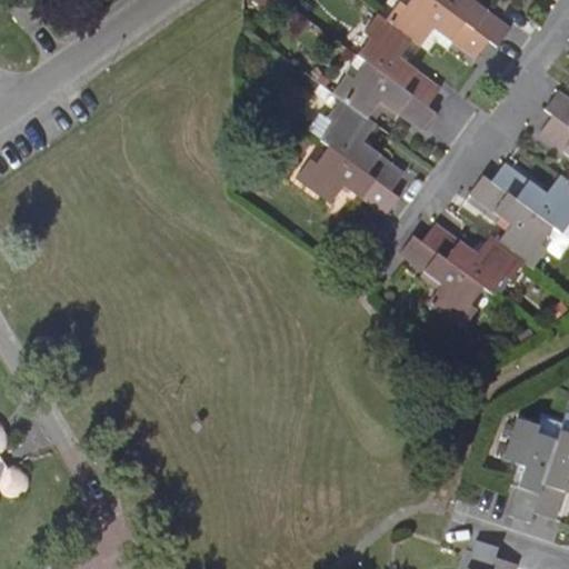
[(387,20),(412,40),(420,46),(433,28),(475,58),(488,40),(435,0),(411,0),(407,7),(400,2),(387,20)]
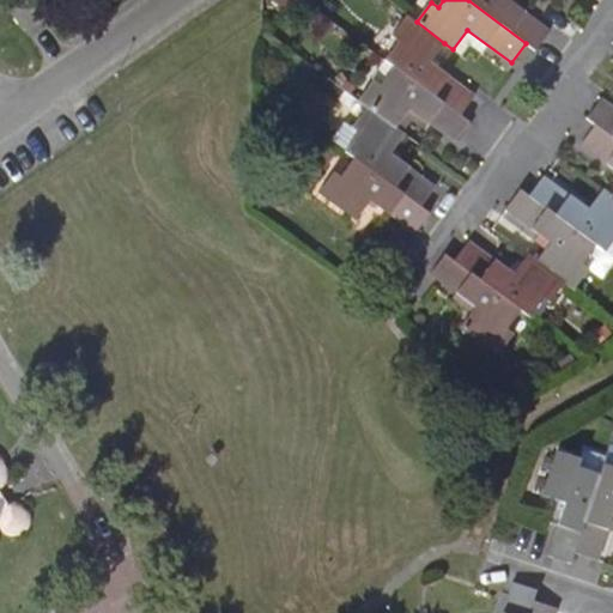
[(468,0),(526,43),(535,50),(551,30),(510,0),(468,0)]
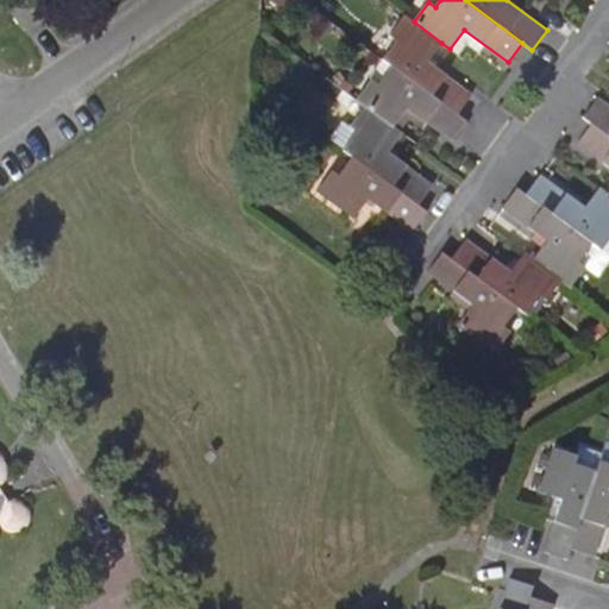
[(383,60),(391,66),(458,113),(472,93),(427,61),(441,43),(414,22),(403,16),(390,35),(396,41),(383,60)]
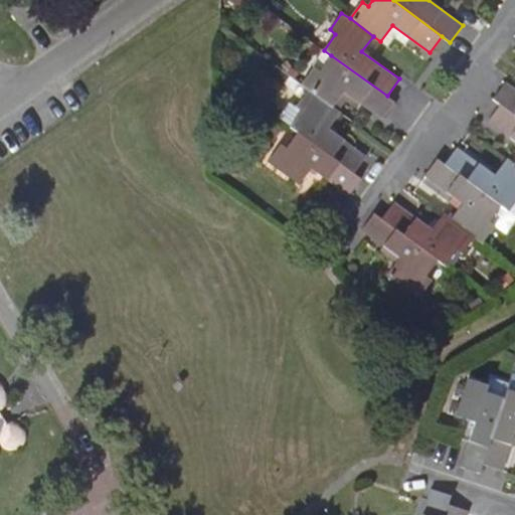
[(310,90),(333,107),(344,92),(382,119),(394,102),(387,96),(331,55),(320,71),(314,67),(301,84),(309,91),(310,90)]
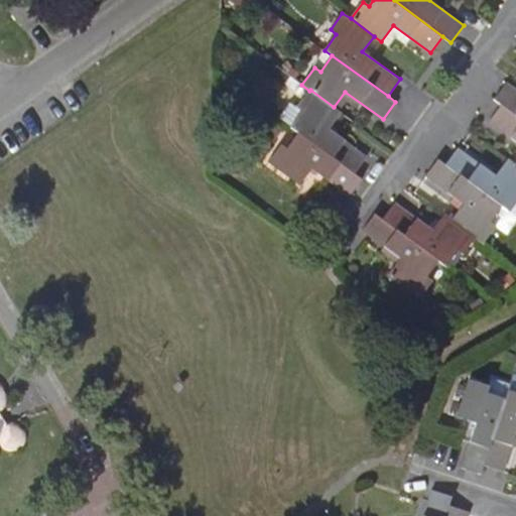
[(515,89),(506,82),(494,98),(502,104),(515,114),(515,89)]
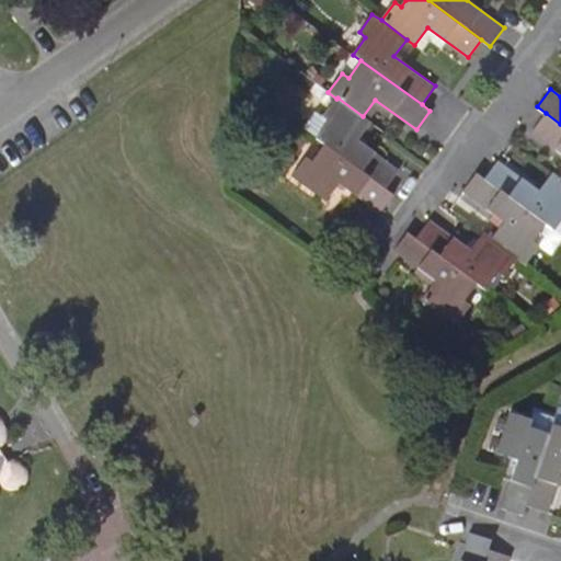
[(304,128),(324,145),(327,145),(386,189),(399,171),(357,140),(370,123),(363,116),(338,98),(336,99),(321,117),(316,113),(304,128)]
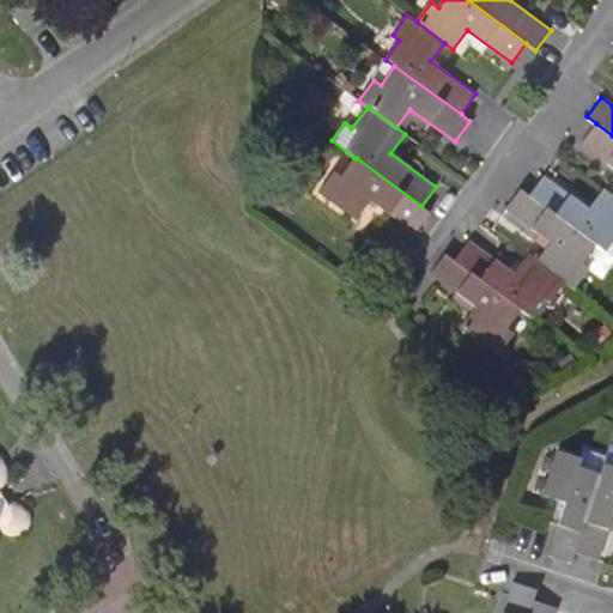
[(612,167),(612,195),(612,196),(612,135),(596,123),(582,145),(612,167)]
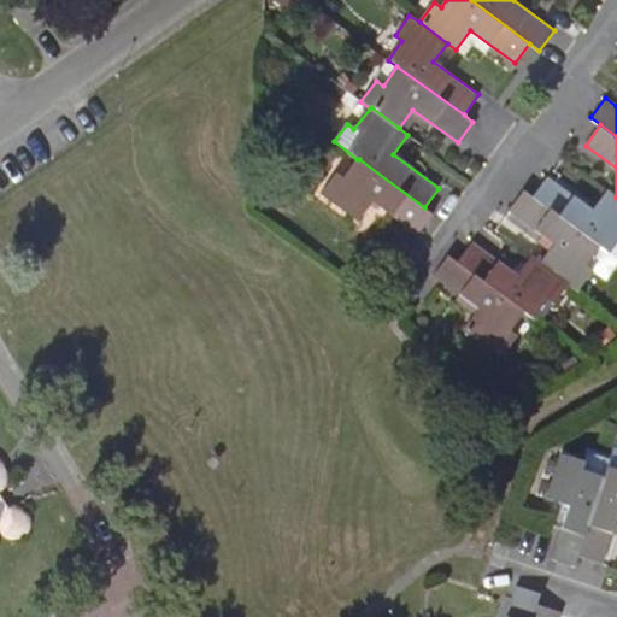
[(433,215),(424,207),(359,159),(357,159),(344,178),(336,174),(322,194),(359,221),(370,209),(374,201),(419,235),(433,215)]
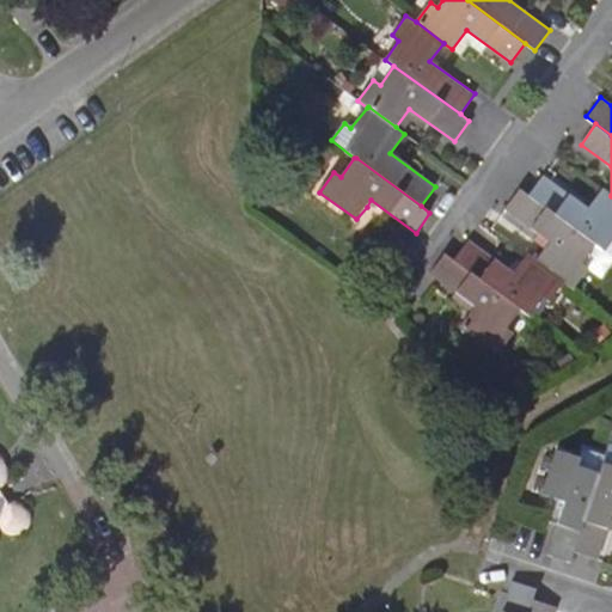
[(611,196),(603,190),(588,209),(543,176),(530,195),(611,257),(611,256),(611,196)]
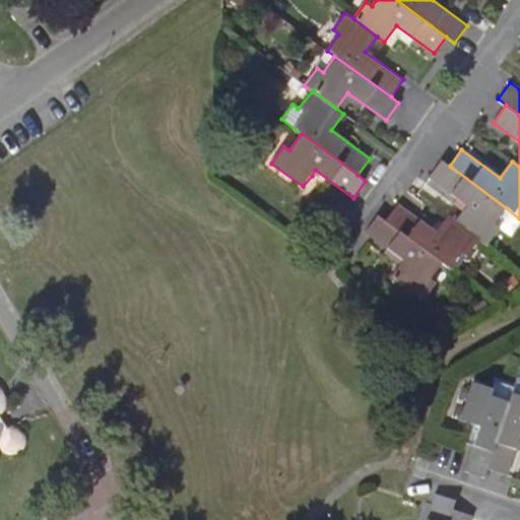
[(467,205),(455,221),(478,240),(486,245),(500,229),(505,231),(508,229),(511,230),(519,218),(450,166),(442,159),(430,178),(467,205)]
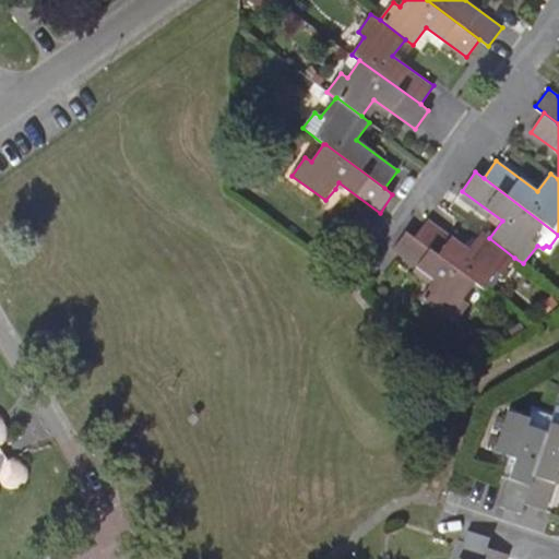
[(514,258),(489,238),(482,233),(468,249),(428,221),(415,238),(474,283),(483,288),(495,272),(501,276),(514,258)]
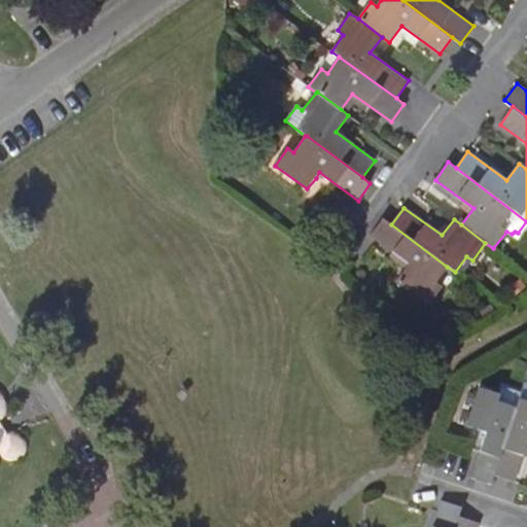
[(409,264),(406,269),(396,280),(428,304),(442,285),(435,282),(447,267),(391,224),(382,218),(371,235),(409,264)]
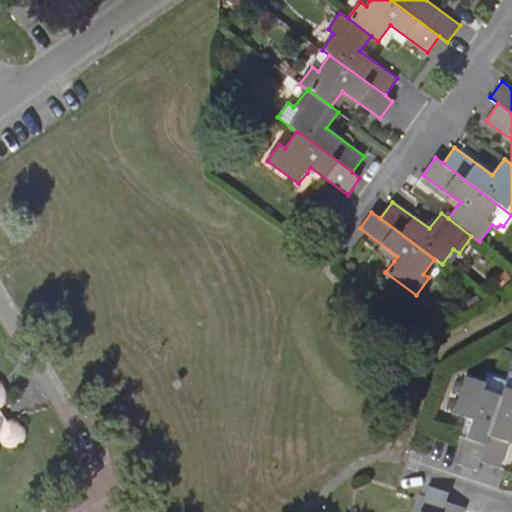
[(511,370),(510,370),(502,395),(480,461),(500,467),(511,428),(511,370)]
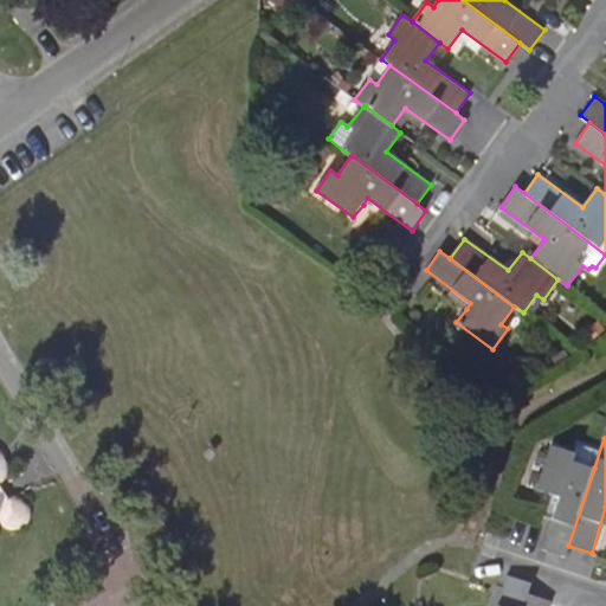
[(0,520),(0,521),(6,524),(12,526),(18,526),(24,523),(28,519),(31,509),(27,501),(23,496),(17,495),(8,495),(1,483),(5,481),(8,474),(10,466),(8,458),(5,450),(0,445),(0,520)]
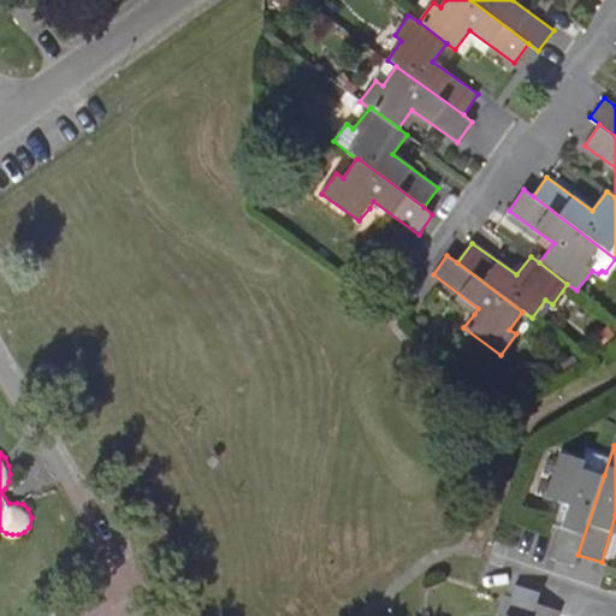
[(574,566),(578,555),(604,475),(581,469),(584,462),(560,454),(545,496),(561,502),(569,504),(551,557),(574,566)]
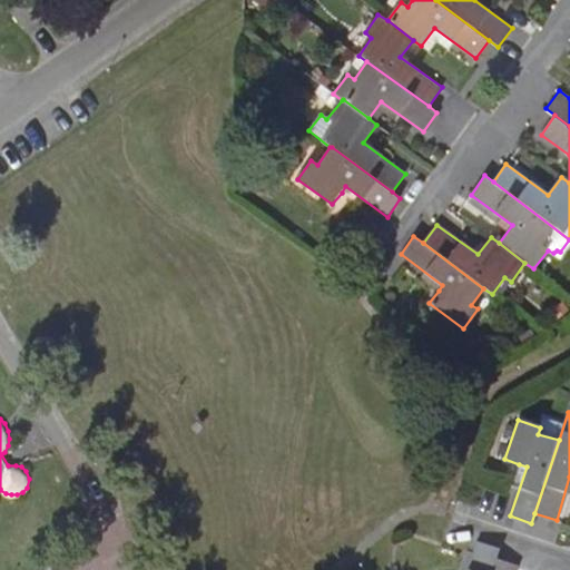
[(467,569),(492,569),(497,558),(499,549),(477,541),(467,569)]
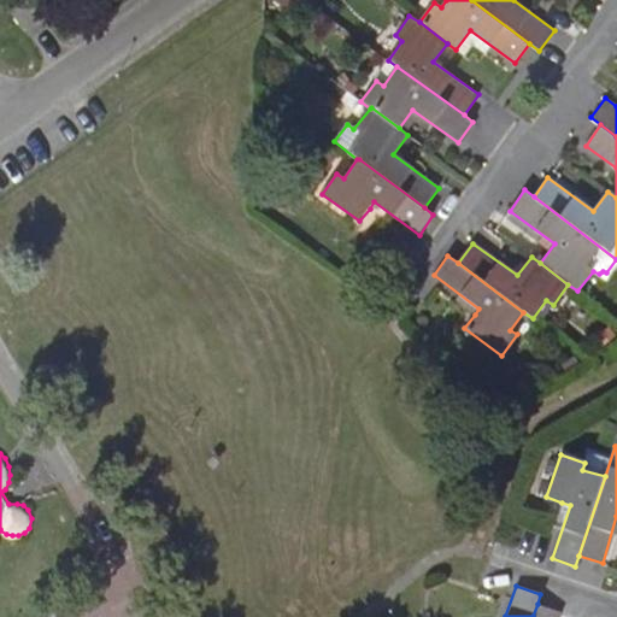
[(558,616),(560,611),(538,604),(533,616),(558,616)]
